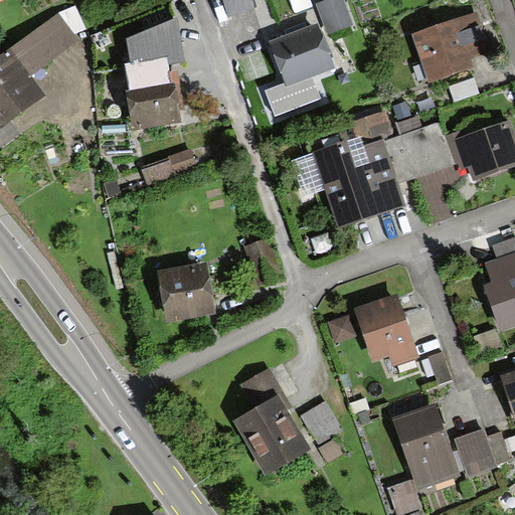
[(222,0),(228,17),(255,8),(252,0),(222,0)]
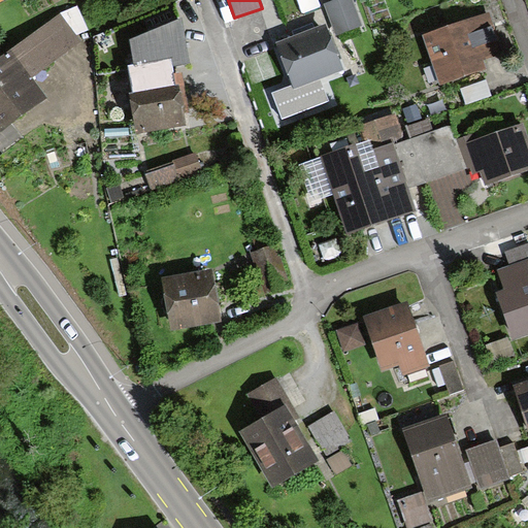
[(349,0),(343,0),(327,6),(336,34),(359,27),(349,0)]
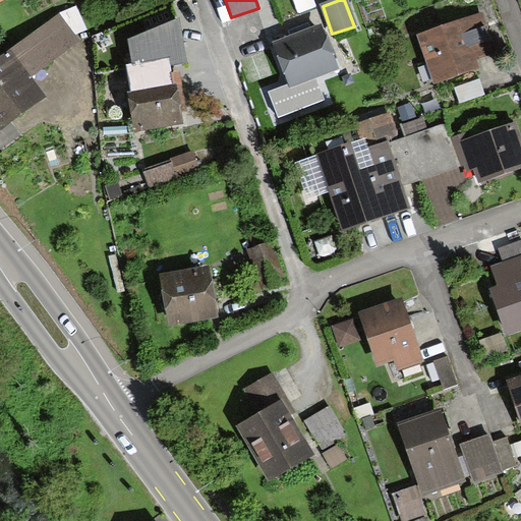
[(76,41),(58,15),(0,57),(0,125),(40,97),(25,76),(76,41)]
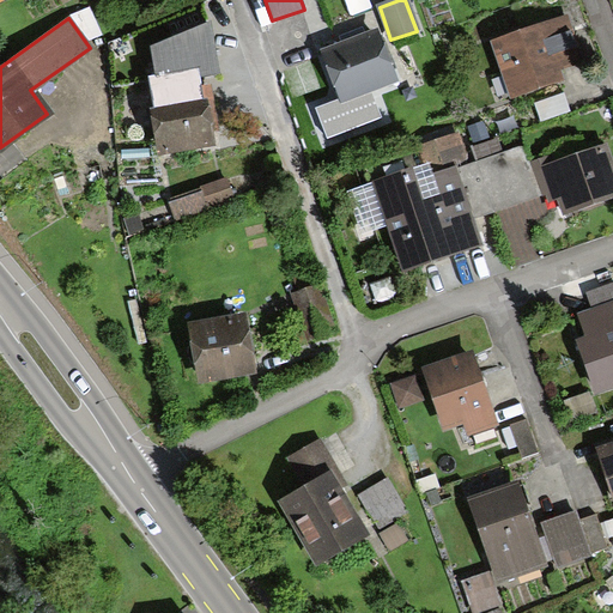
[(565,18),(492,42),(510,96),(564,79),(559,65),(578,59),(565,18)]
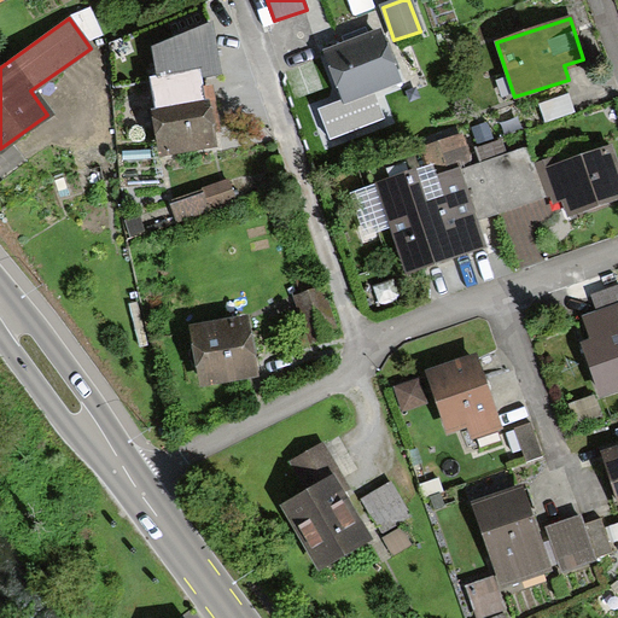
[(214,23),(156,46),(159,75),(149,77),(159,153),(216,146),(205,76),(221,74),(219,52),(214,23)]
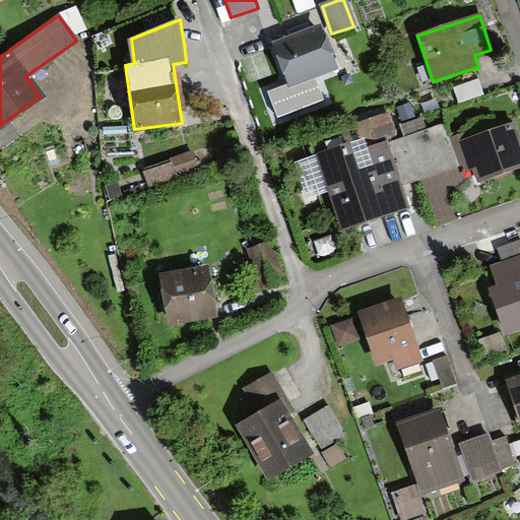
[(323,23),(271,43),(287,84),(288,88),(316,77),(340,69),(323,23)]
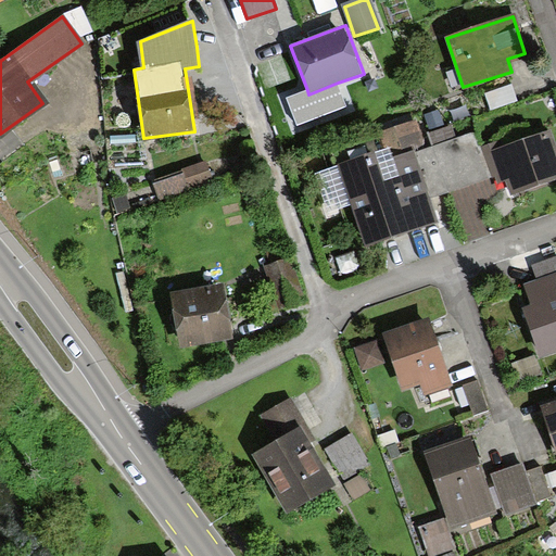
[(308,95),(307,90),(287,98),(299,126),(348,108),(338,83),(308,95)]
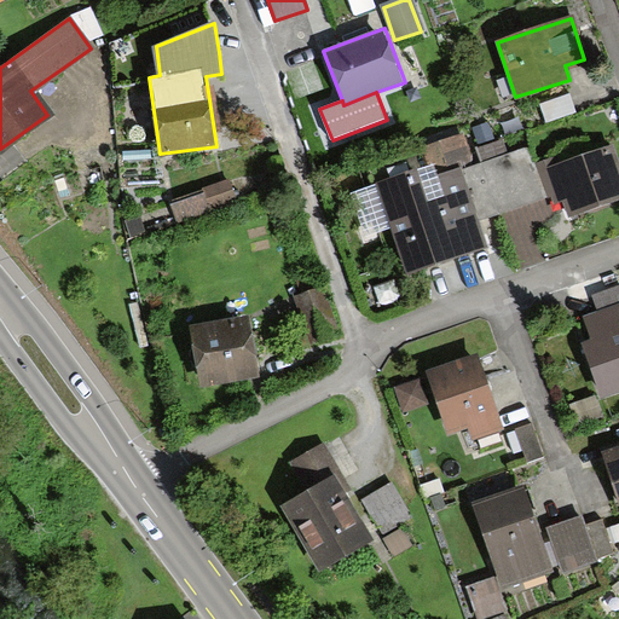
[(573,113),(567,94),(539,103),(545,121),(573,113)]
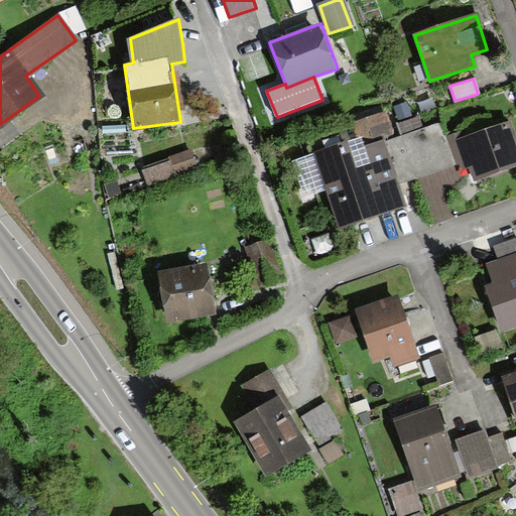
[(406,105),(394,108),(398,121),(409,118),(406,105)]
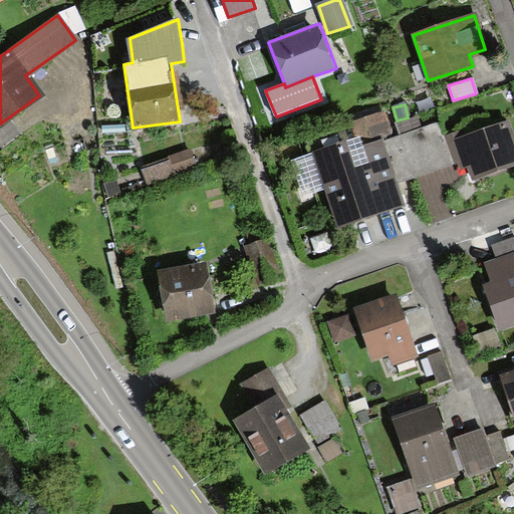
[(381,112),(348,123),(354,143),(388,132),(381,112)]
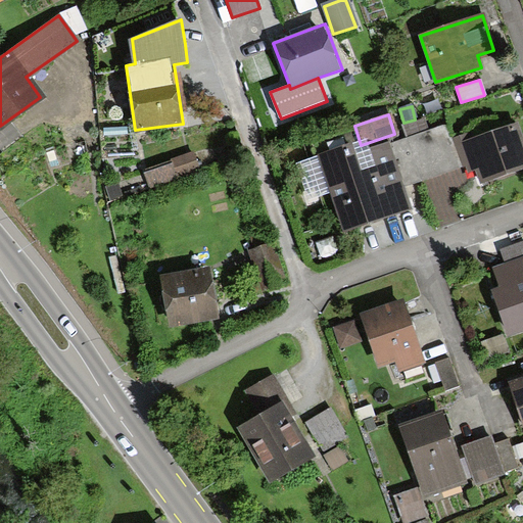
[(457,167),(444,127),(426,133),(423,121),(401,128),(406,141),(393,144),(406,183),(457,167)]
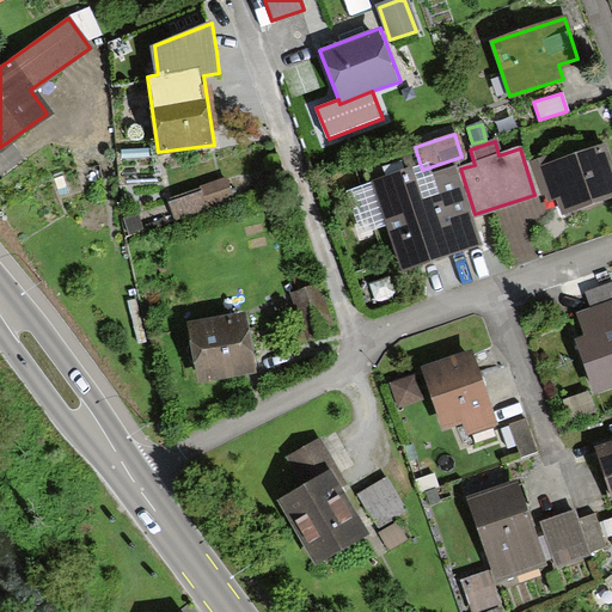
[(611,171),(605,147),(536,167),(546,200),(558,196),(563,210),(611,195),(611,171)]
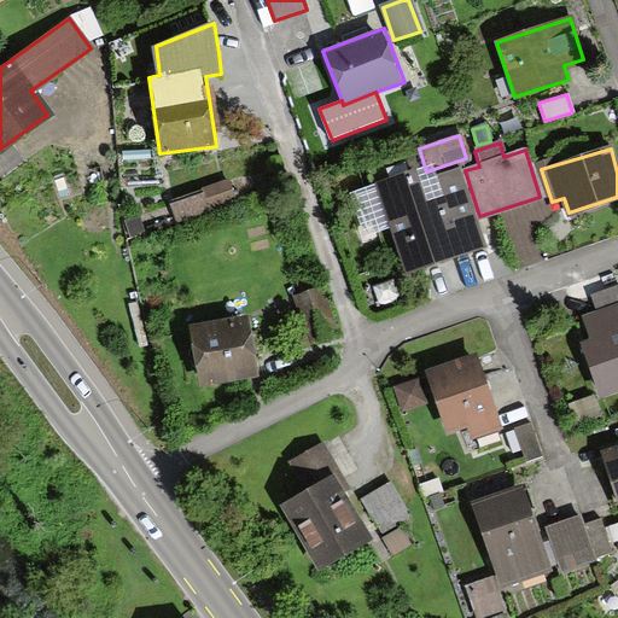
[(414,172),(380,182),(407,270),(479,248),(456,173),(419,185),(414,172)]
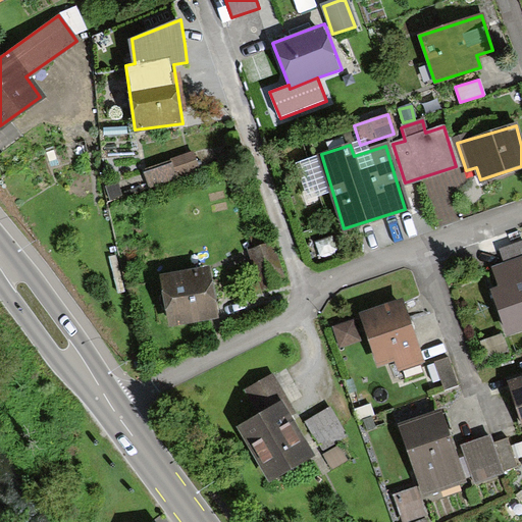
[(198,171),(192,150),(144,165),(151,187),(198,171)]
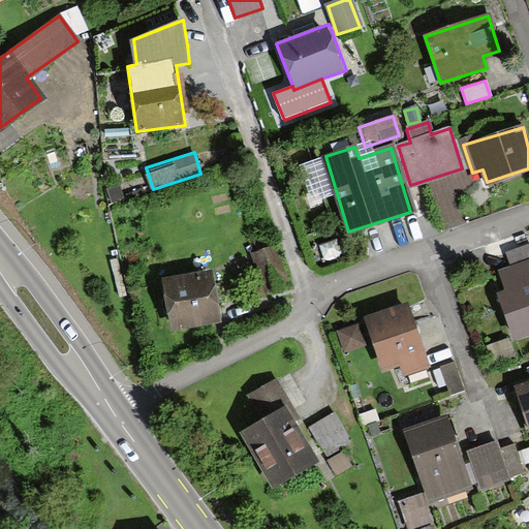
[(528,244),(505,253),(510,266),(498,270),(505,289),(497,292),(515,340),(528,334),(528,244)]
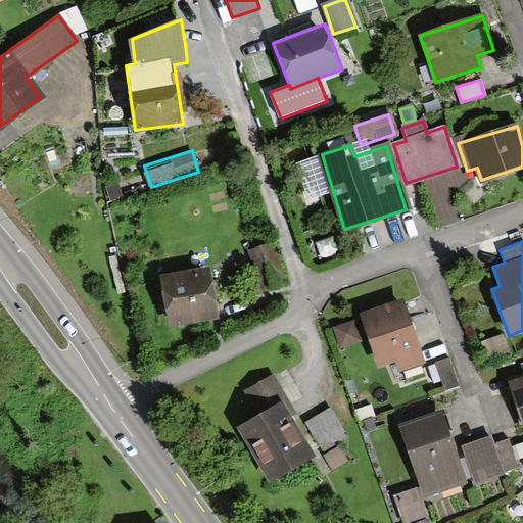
[(283,284),(271,245),(250,251),(262,290),(283,284)]
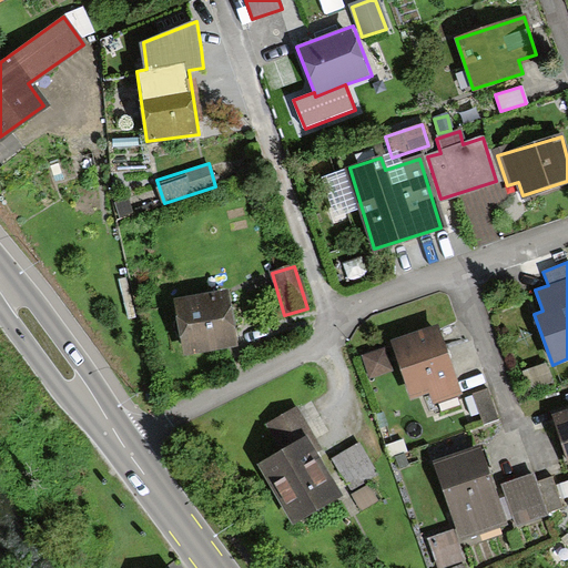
[(235,344),(226,292),(175,300),(184,352),(235,344)]
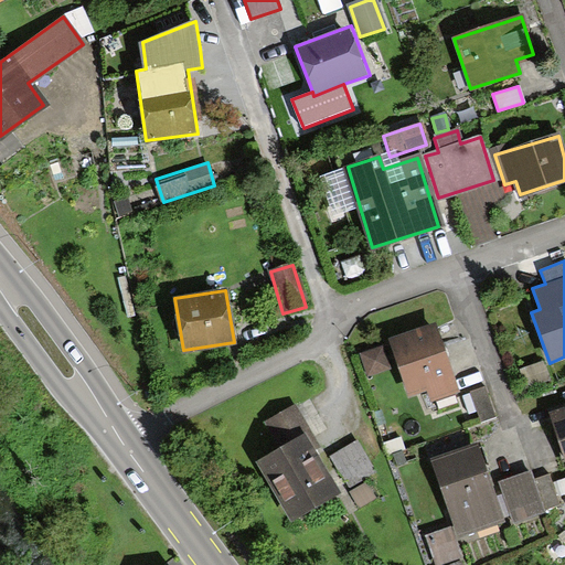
[(436,323),(388,340),(408,397),(426,391),(430,402),(460,392),(436,323)]
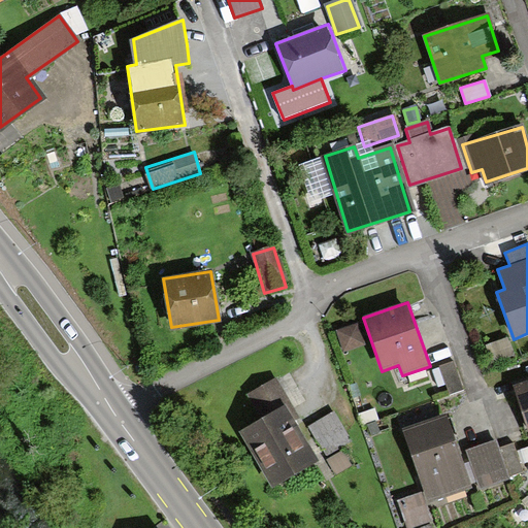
[(358,324),(337,331),(344,354),(366,347),(358,324)]
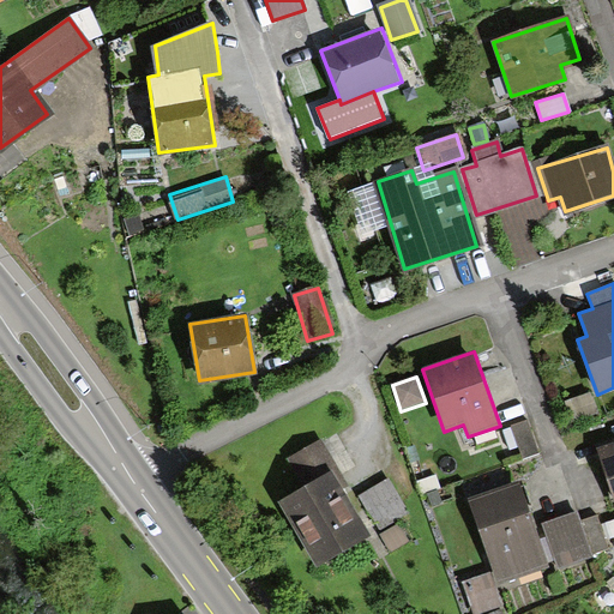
[(599,411),(593,391),(570,399),(577,420),(599,411)]
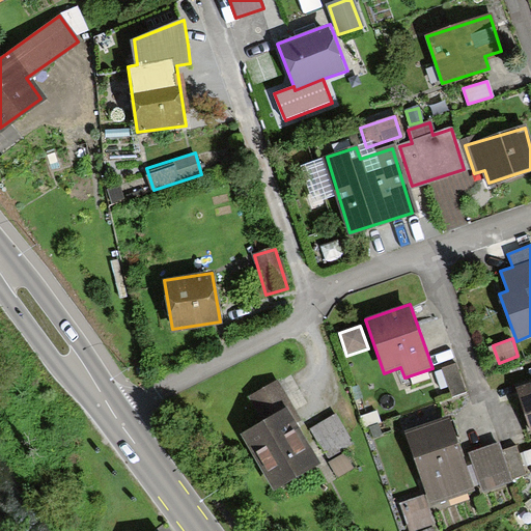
[(456,364),(443,369),(453,398),(468,393),(456,364)]
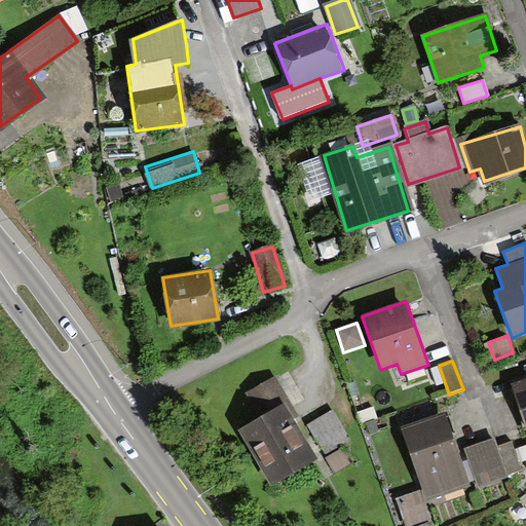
[(259,419),(241,428),(270,484),(315,460),(272,378),(246,392),(259,419)]
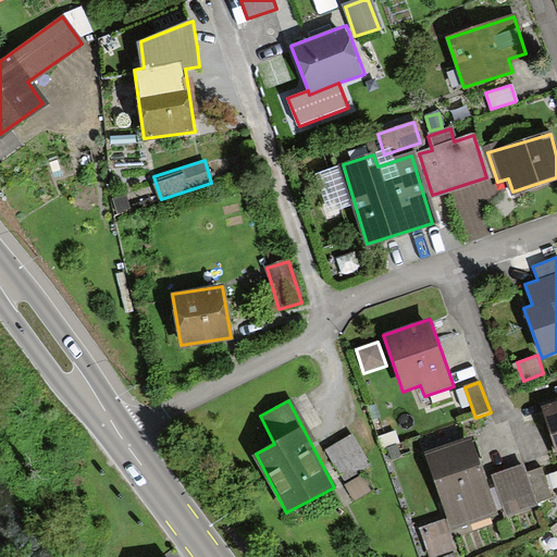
[(556,401),(546,405),(556,442),(556,401)]
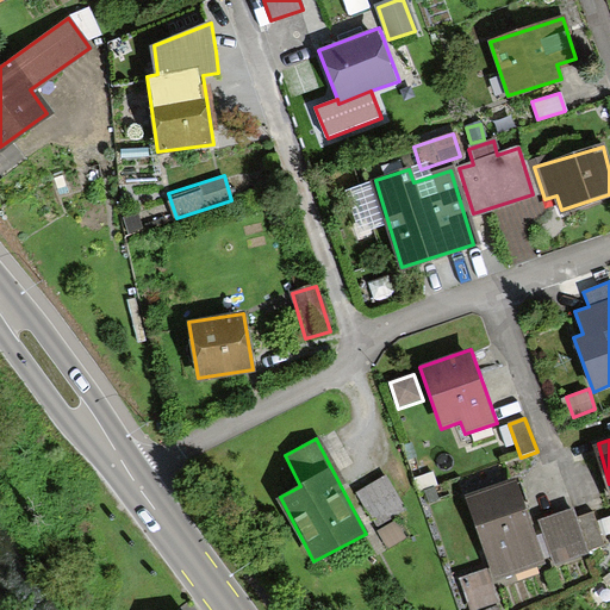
[(388,475),(358,495),(375,526),(406,506),(388,475)]
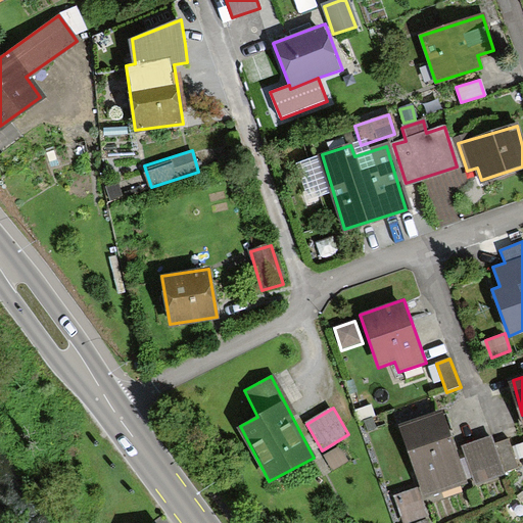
[(443,414),(401,427),(422,494),(464,482),(443,414)]
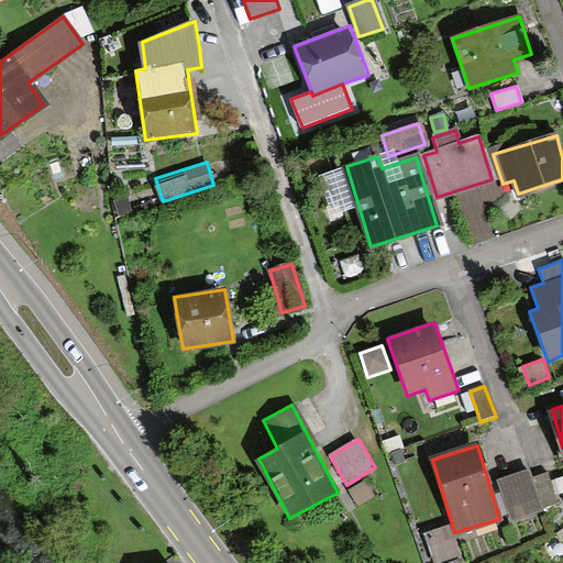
[(530,471),(498,482),(512,523),(544,512),(543,509),(533,479),(530,471)]
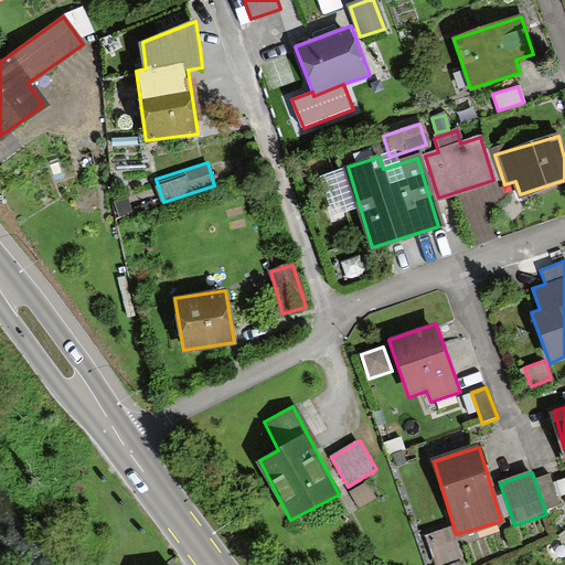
[(551,476),(535,481),(545,511),(561,507),(551,476)]
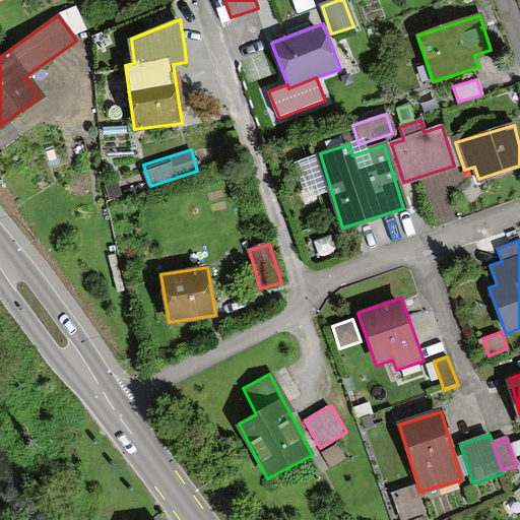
[(339,444),(322,453),(330,467),(346,458),(339,444)]
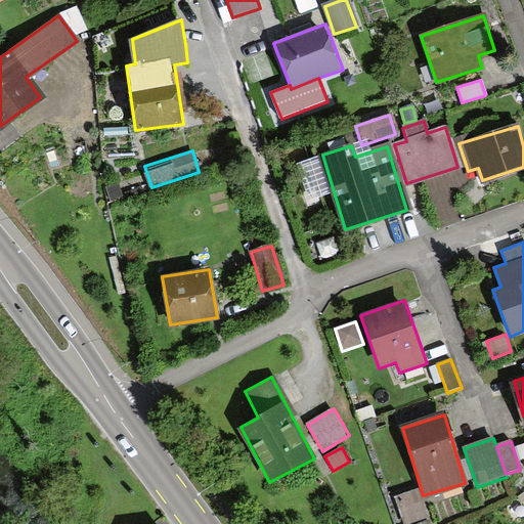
[(523,488),(523,475),(523,472),(508,477),(513,492),(523,488)]
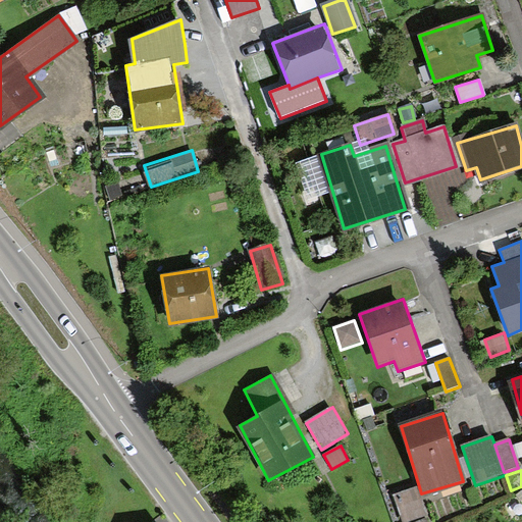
[(414,490),(392,498),(399,521),(411,521),(423,518),(414,490)]
